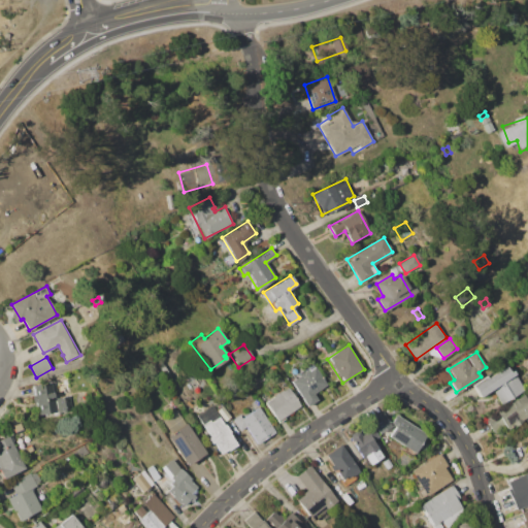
[(291,381),(314,366),(326,386),(317,392),(318,395),(316,397),(318,400),(307,406),(291,381)]
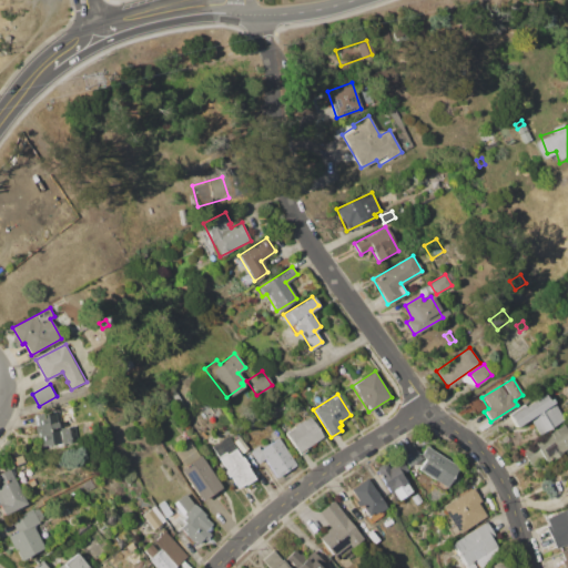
[(508,416),(545,394),(549,402),(553,399),(565,419),(539,435),(529,418),(514,427),(508,416)]
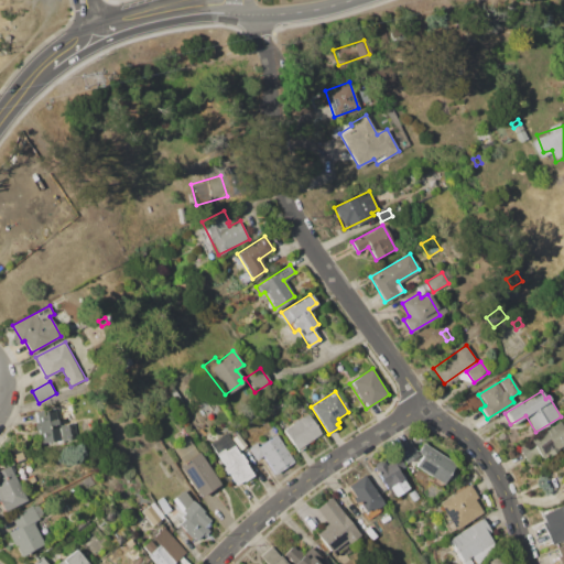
[(34,412),(53,409),(60,438),(41,443),(39,429),(35,430),(34,423),(38,423),(34,412)]
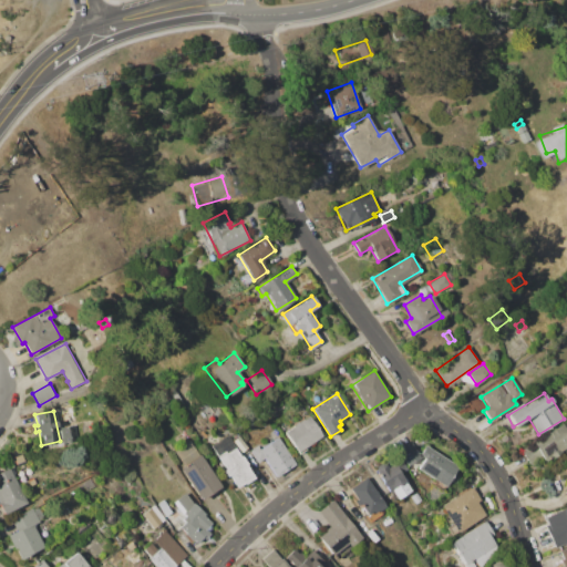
[(285,432),(294,426),(292,425),(302,419),(303,421),(310,416),(323,436),(298,453),(285,432)]
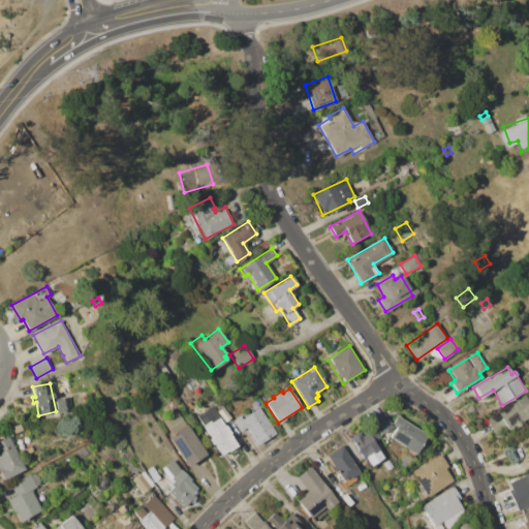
[(56,399),(68,396),(71,411),(59,414),(56,399)]
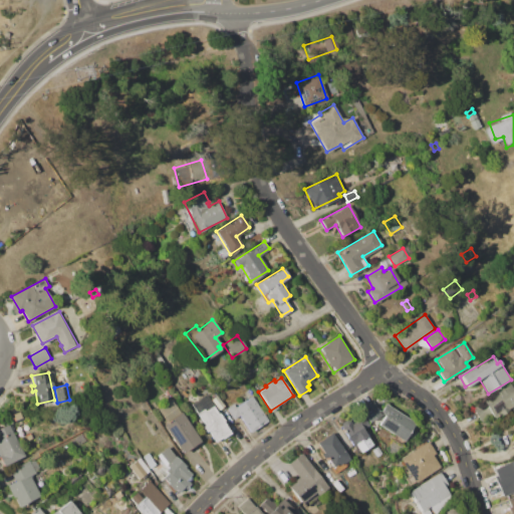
[(472,408),(510,384),(513,391),(513,405),(507,410),(505,414),(499,415),(494,418),(489,411),(478,418),(472,408)]
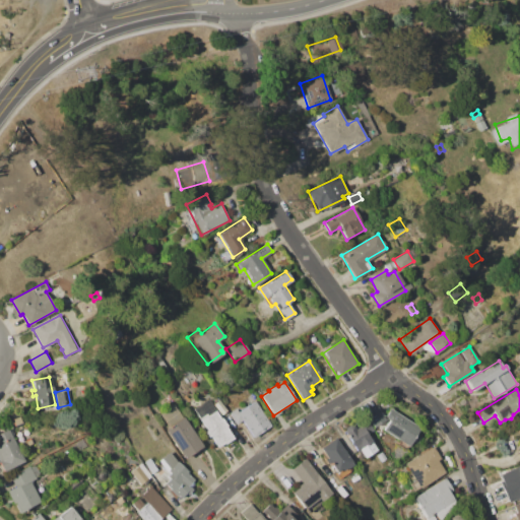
[(193,408),(208,399),(221,418),(222,417),(228,426),(226,427),(234,438),(224,444),(223,443),(217,446),(210,436),(208,437),(204,432),(207,431),(193,408)]
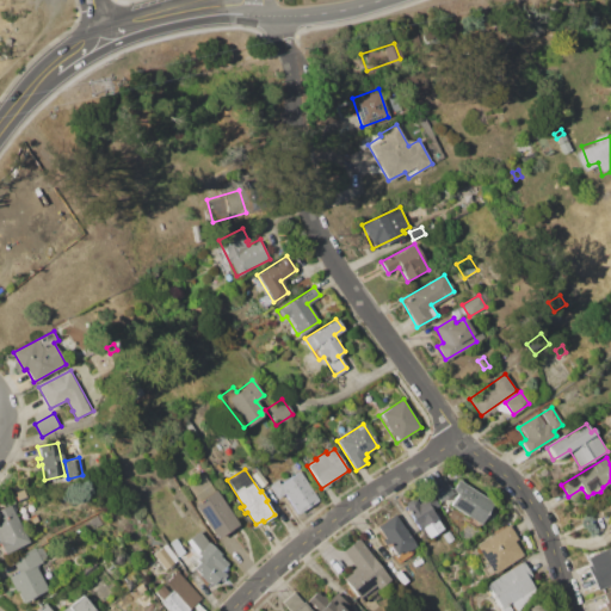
[(270,485),(277,481),(279,485),(300,471),(314,494),(308,498),(306,495),(297,500),(292,493),(287,495),(285,493),(278,498),(270,485)]
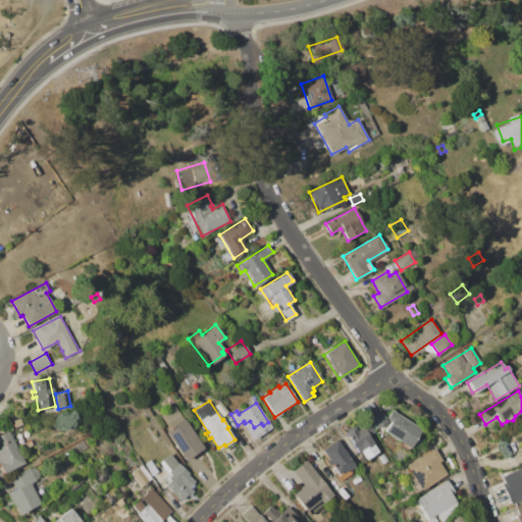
[(368,414),(378,408),(386,421),(376,427),(368,414)]
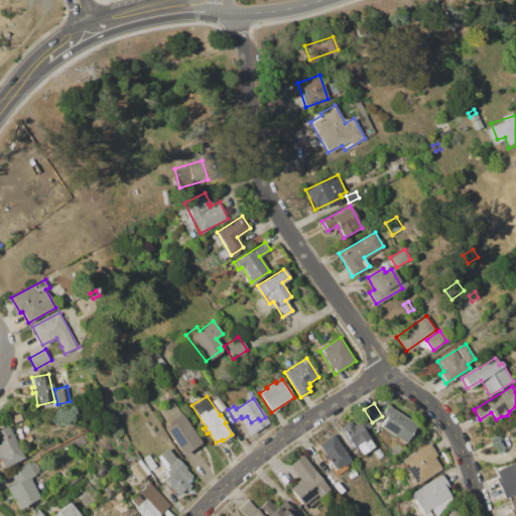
[(388,406),(417,425),(404,443),(380,427),(387,416),(383,413),(388,406)]
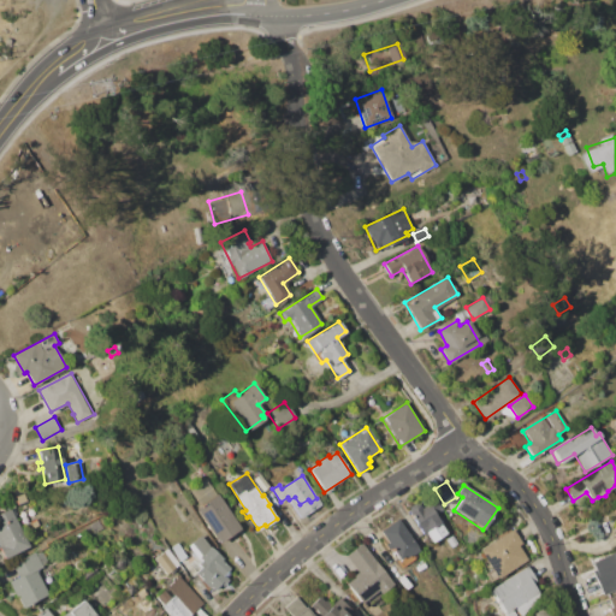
[(13,496),(22,492),(27,499),(18,504),(13,496)]
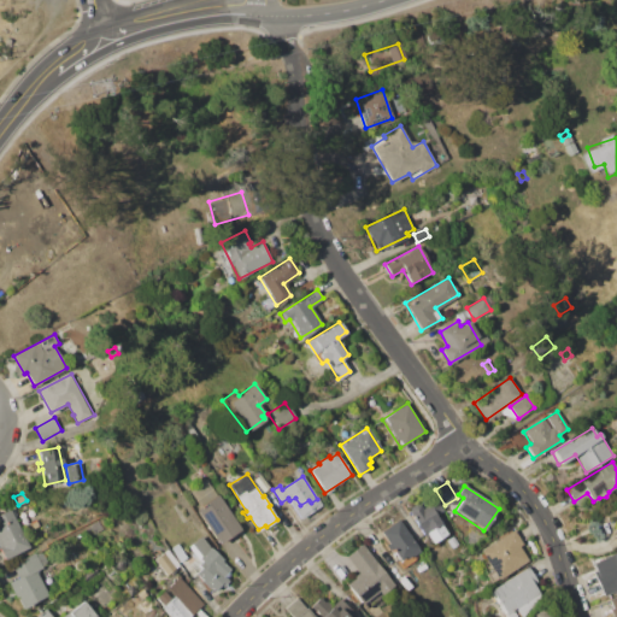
[(195,510),(217,495),(240,529),(218,544),(195,510)]
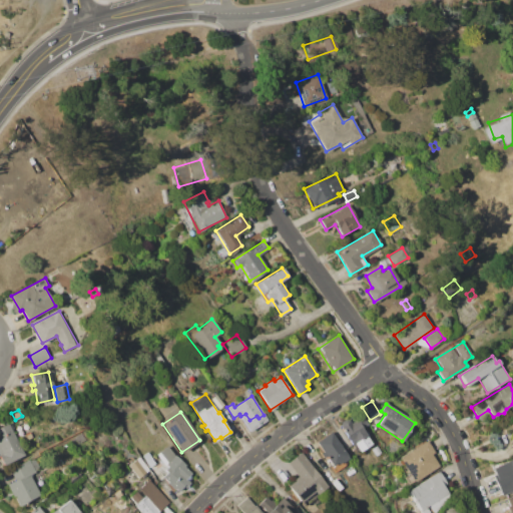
[(341,427),(341,425),(342,423),(344,421),(346,420),(349,420),(351,420),(361,413),(369,425),(362,430),(372,443),(358,453),(344,432),(342,430),(341,428),(341,427)]
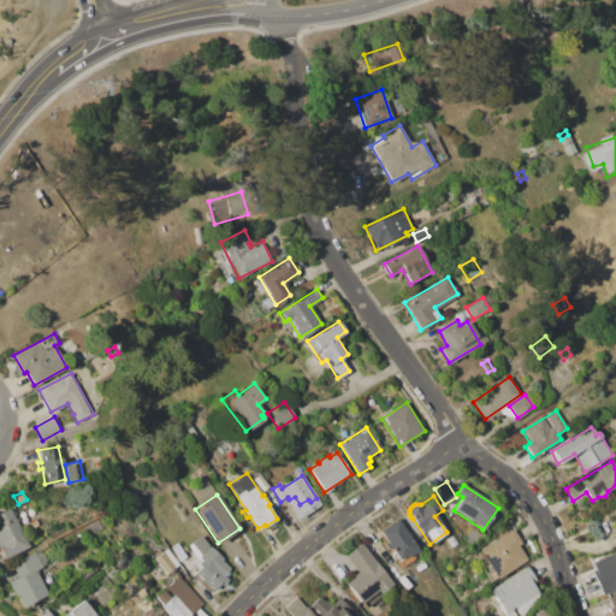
[(0,513),(10,508),(29,545),(4,557),(0,550),(0,526),(1,526),(0,523),(0,513)]
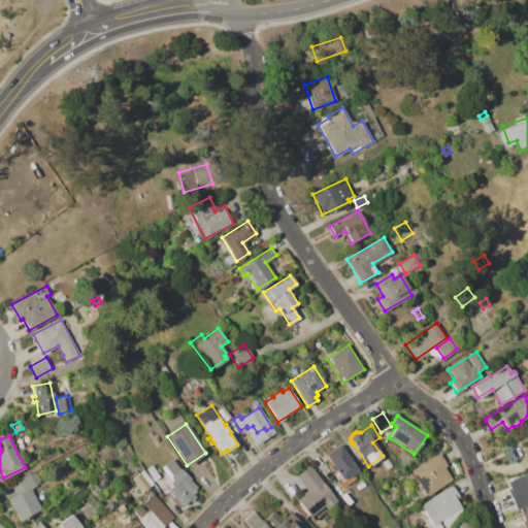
[(341,444),(360,471),(354,476),(352,474),(349,476),(348,475),(342,479),(335,469),(333,471),(329,466),(332,464),(326,455),(341,444)]
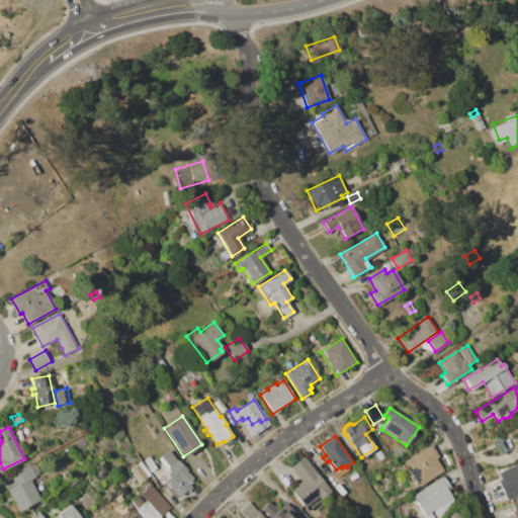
[(401,462),(431,445),(438,456),(435,458),(443,471),(416,487),(401,462)]
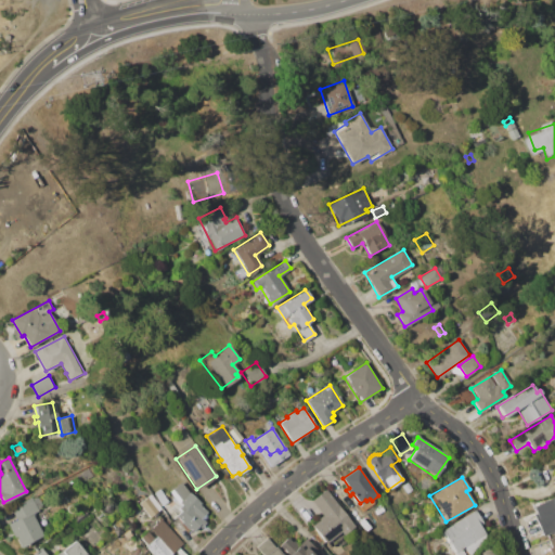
[(181,520),(176,516),(183,507),(170,491),(181,482),(192,495),(193,495),(202,502),(199,504),(202,507),(201,507),(206,512),(202,519),(206,521),(202,528),(197,526),(193,531),(180,523),(181,520)]
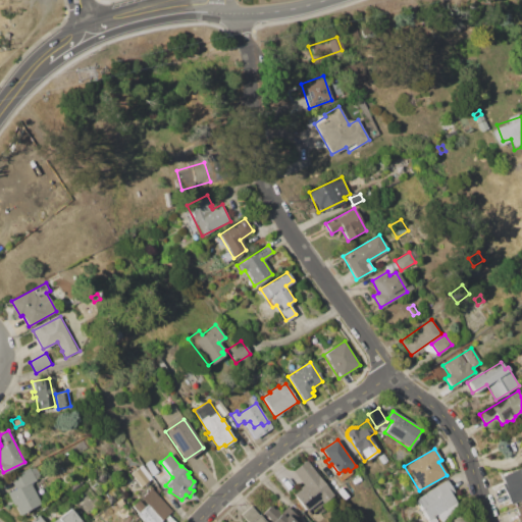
[(146,464),(151,460),(158,472),(152,475),(146,464)]
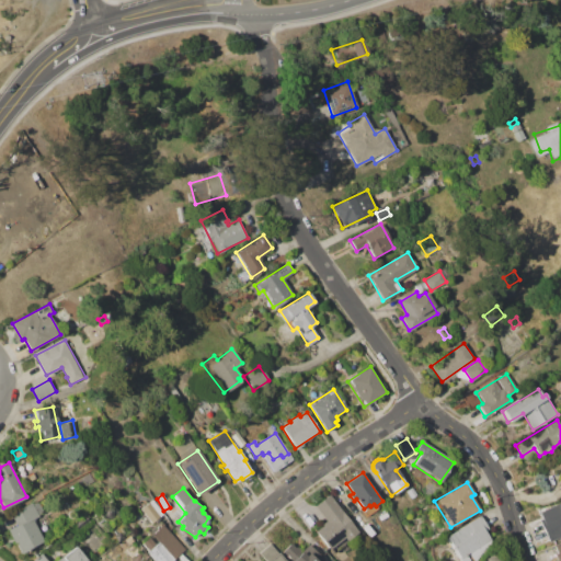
[(330,494),(357,531),(346,539),(345,538),(330,549),(316,530),(327,522),(315,505),(330,494)]
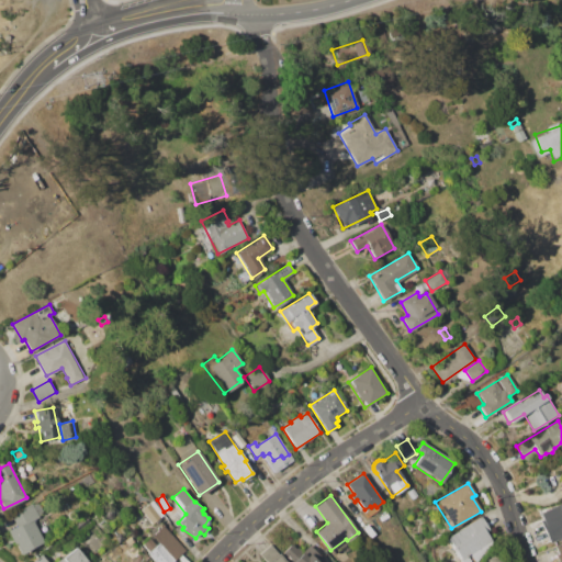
[(141,509),(152,501),(164,515),(153,524),(141,509)]
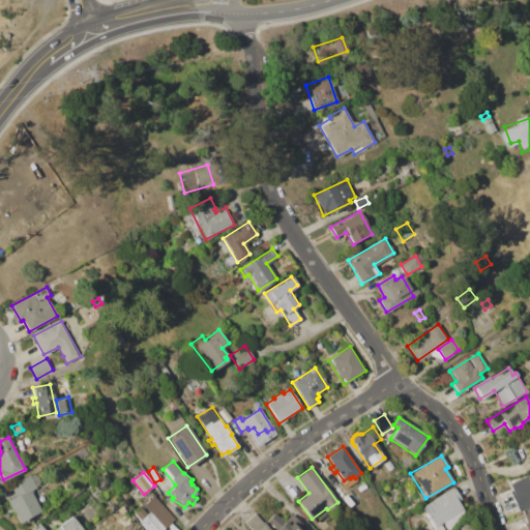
[(10,483),(30,473),(37,487),(31,490),(41,511),(18,524),(6,501),(17,496),(10,483)]
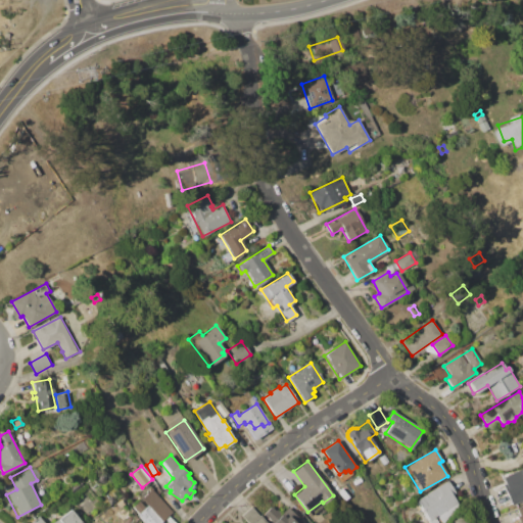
[(502,477),(522,467),(522,500),(510,506),(502,486),(505,485),(502,477)]
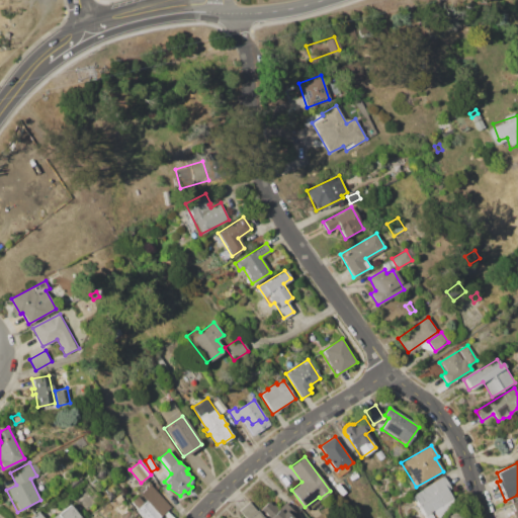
[(69,484),(80,475),(84,480),(73,489),(69,484)]
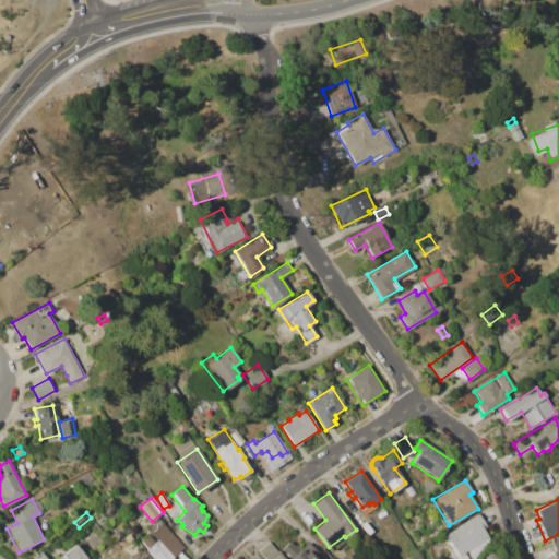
[(443,535),(478,514),(486,527),(482,530),(487,537),(454,556),(445,540),(447,539),(443,535)]
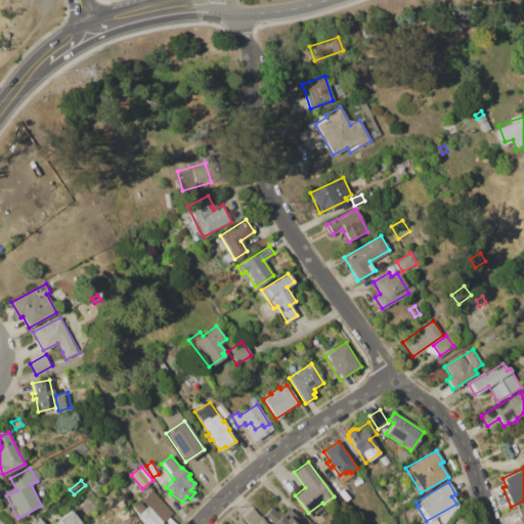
[(153,490),(172,513),(159,523),(143,523),(131,510),(140,501),(145,508),(147,507),(141,499),(153,490)]
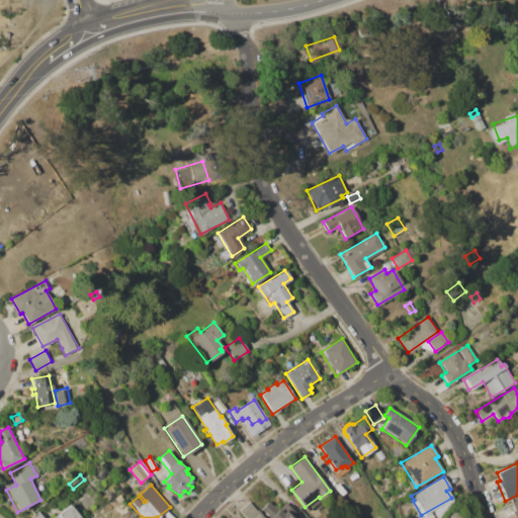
[(104,496),(109,491),(114,497),(109,501),(104,496)]
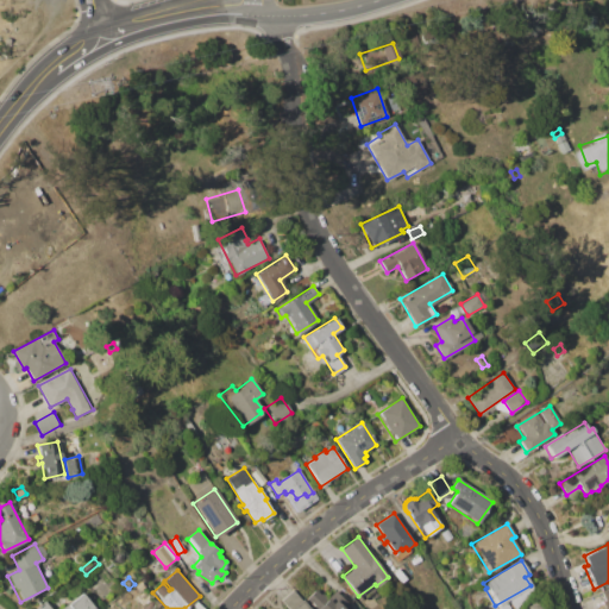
[(608,608),(608,586),(597,592),(604,608),(608,608)]
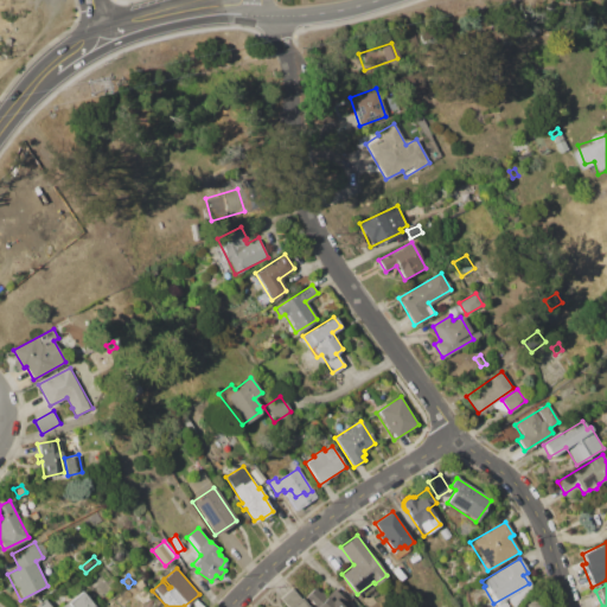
[(314,606),(305,598),(315,586),(327,596),(333,590),(350,606),(349,606),(314,606)]
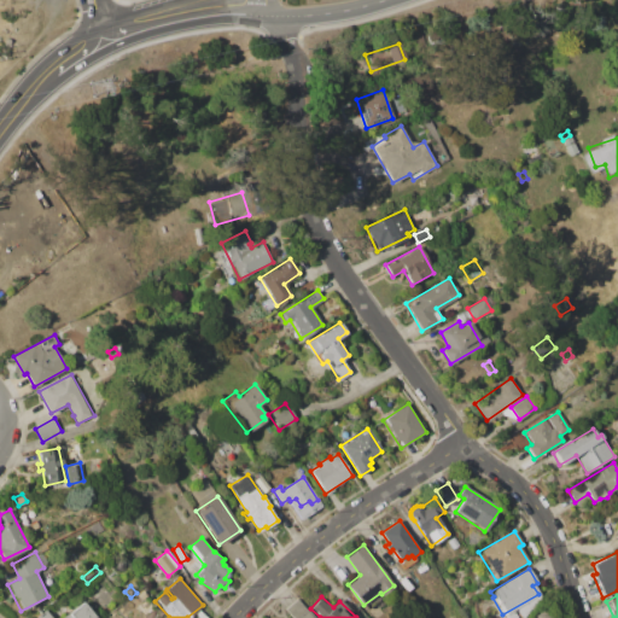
[(291,617),(284,608),(296,599),(305,610),(307,608),(314,617),(291,617)]
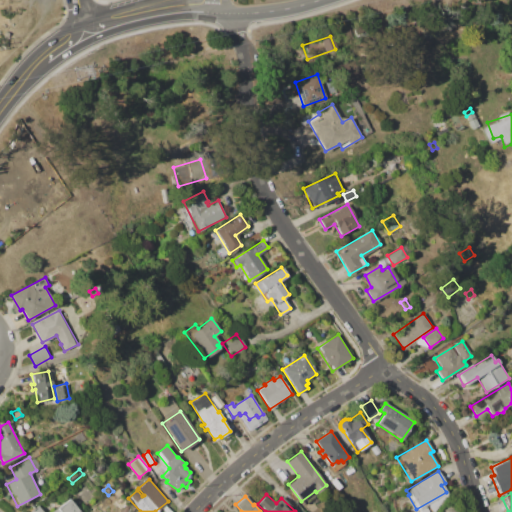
[(27,511),(36,505),(41,511),(52,511),(59,507),(59,508),(69,500),(79,511),(27,511)]
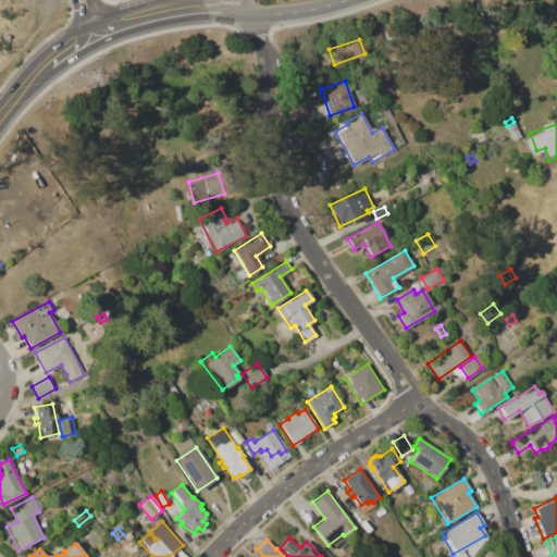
[(480,556),(479,554),(498,547),(502,556),(480,556)]
